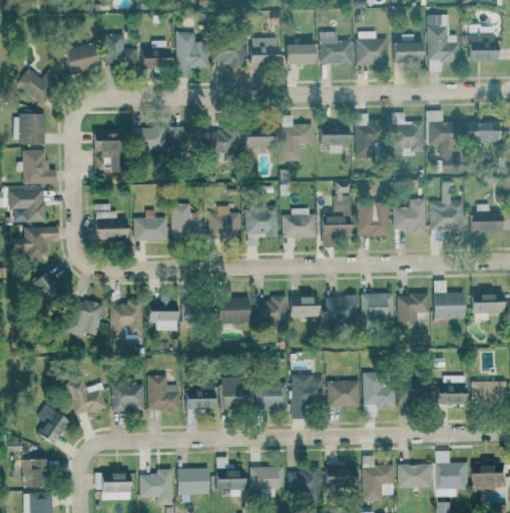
[(449,14),(428,14),(429,71),(442,71),(442,62),(459,62),(459,34),(449,34),(449,14)]
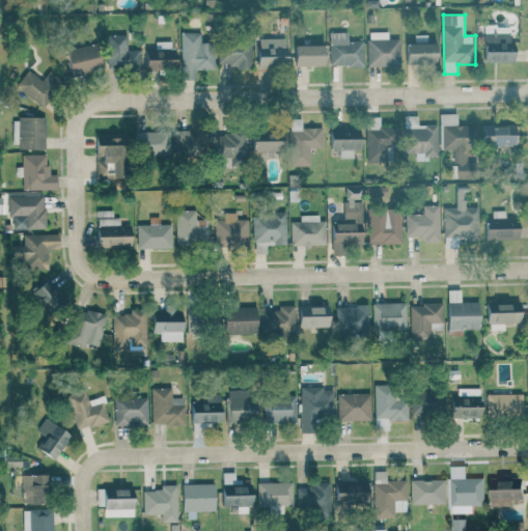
[(369,66),(401,66),(401,38),(390,38),(390,31),(369,32),(369,66)]
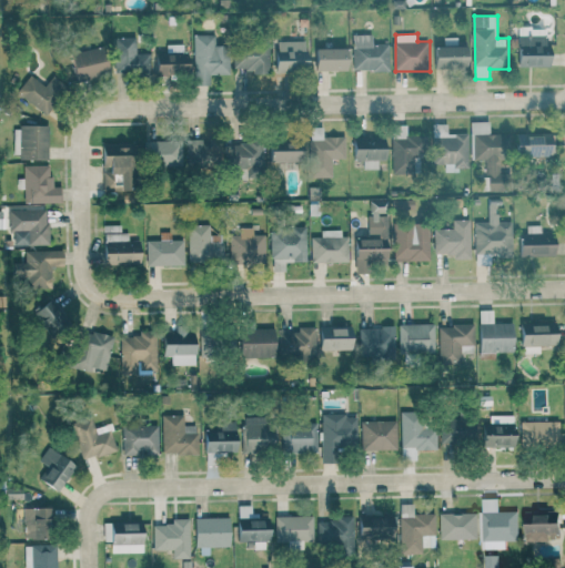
[(197,84),(212,84),(212,75),(232,74),(231,44),(217,44),(217,34),(195,34),(197,84)]
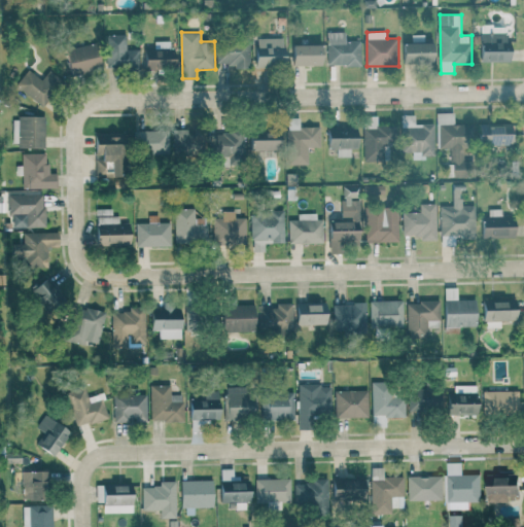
[(362,40),(347,41),(347,32),(328,32),(329,66),(362,65),(362,40)]
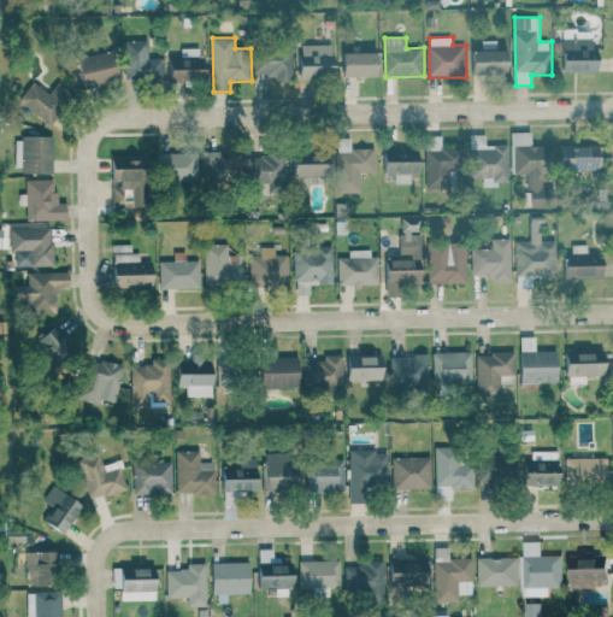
[(564,72),(596,72),(596,39),(564,40),(564,72)]
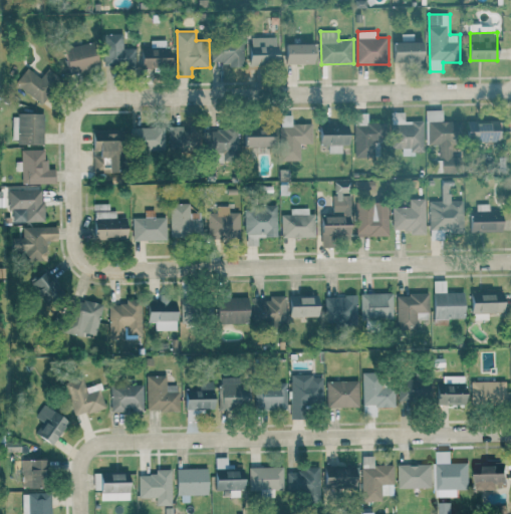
[(124,33),(104,34),(105,66),(138,64),(138,48),(124,48),(124,33)]
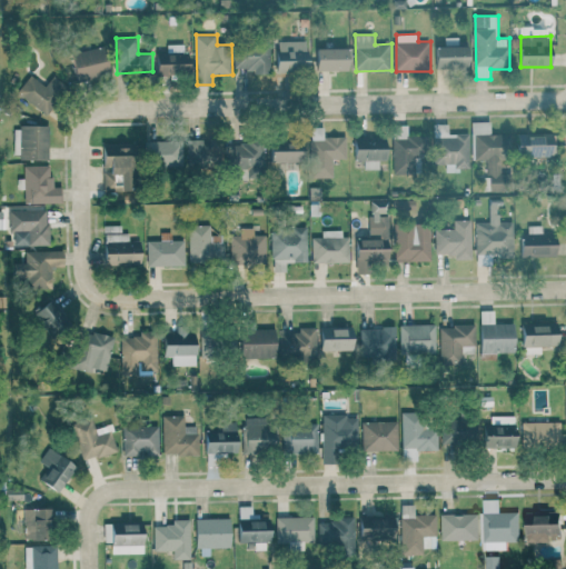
[(237,72),(272,71),(271,41),(236,41),(237,72)]
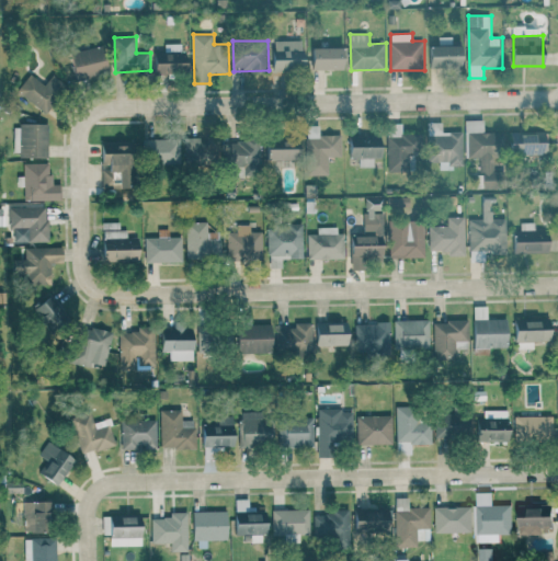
[(304,41),(274,41),(274,70),(305,69),(304,41)]
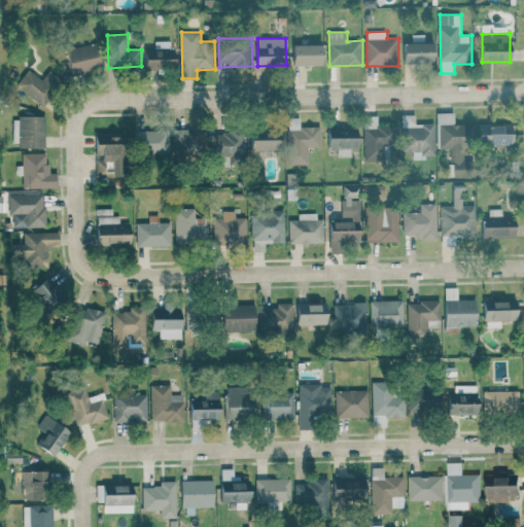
[(146,49),(146,70),(175,69),(174,41),(156,41),(156,49),(146,49)]
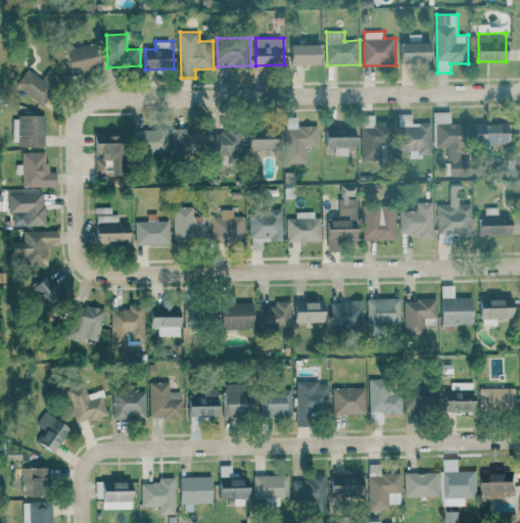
[(73,75),(102,67),(96,42),(66,49),(73,75)]
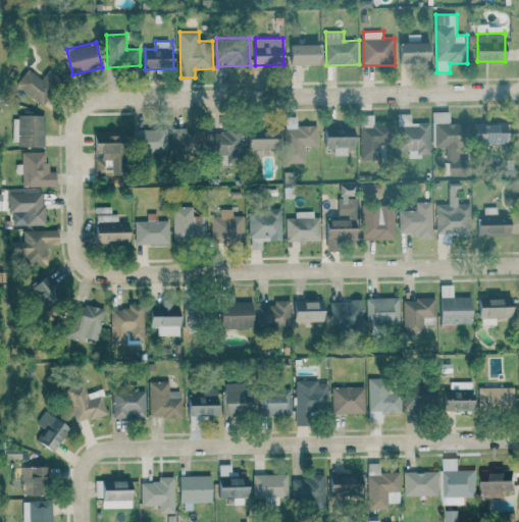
[(401,63),(430,62),(429,42),(400,43),(401,63)]
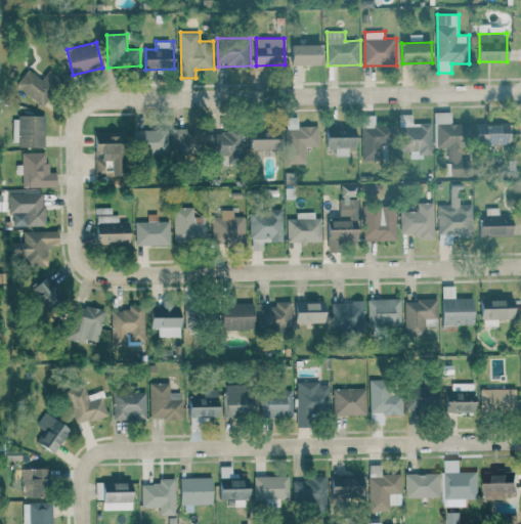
[(321,64),(321,44),(292,44),(293,66),(321,64)]
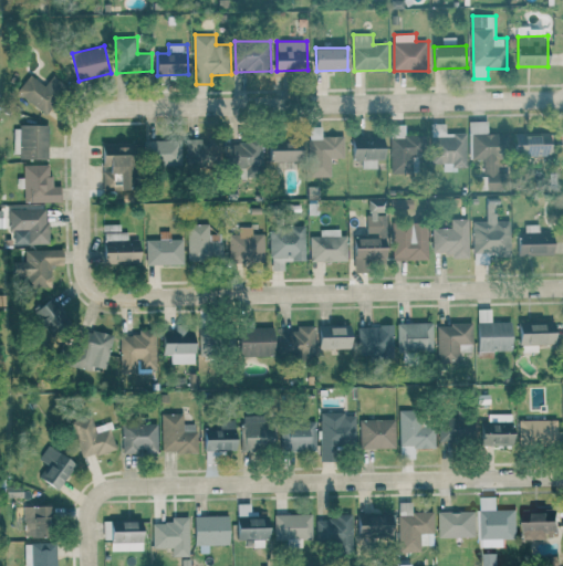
[(50,113),(61,93),(29,76),(18,96),(50,113)]
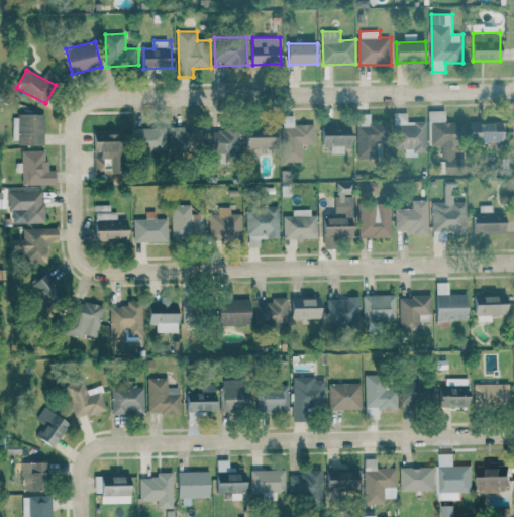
[(445,174),(465,174),(463,122),(446,122),(446,110),(430,111),(431,145),(444,144),(445,174)]
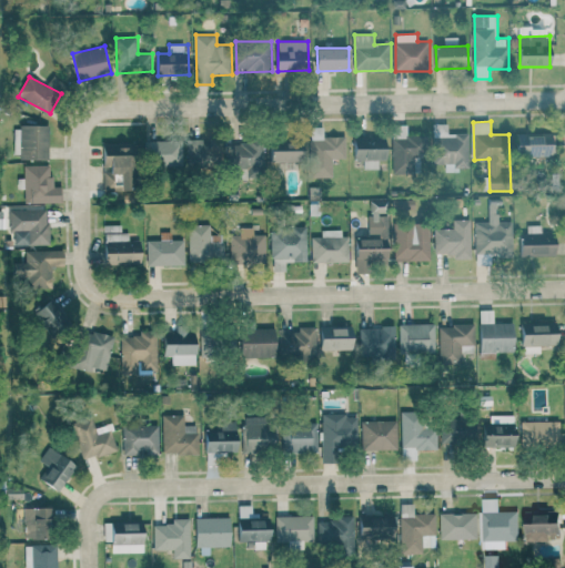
[(471,170),(470,133),(449,133),(449,123),(434,123),(435,164),(446,164),(446,171),(471,170)]
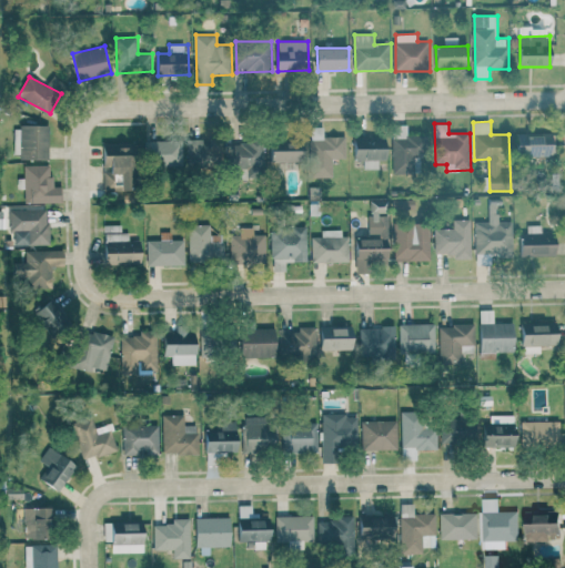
[(16,125),(16,159),(49,159),(50,127),(16,125)]
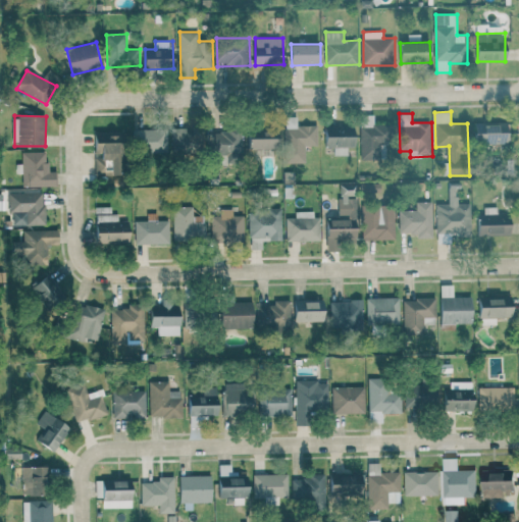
[(318,124),(298,125),(298,116),(284,117),(287,163),(307,163),(306,146),(319,146),(318,124)]
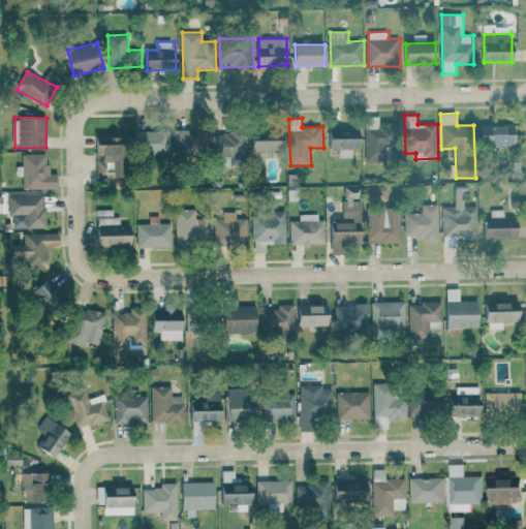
[(516,126),(483,126),(482,145),(516,146),(516,126)]
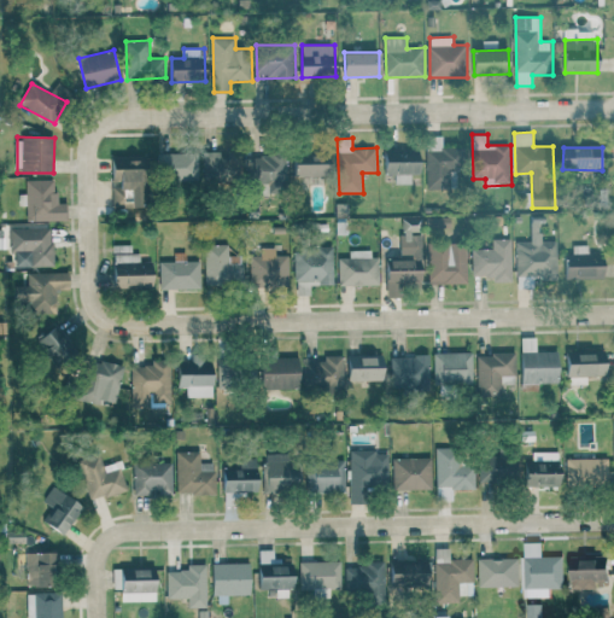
[(397,185),(414,184),(413,174),(420,174),(419,149),(385,150),(386,175),(397,174),(397,185)]
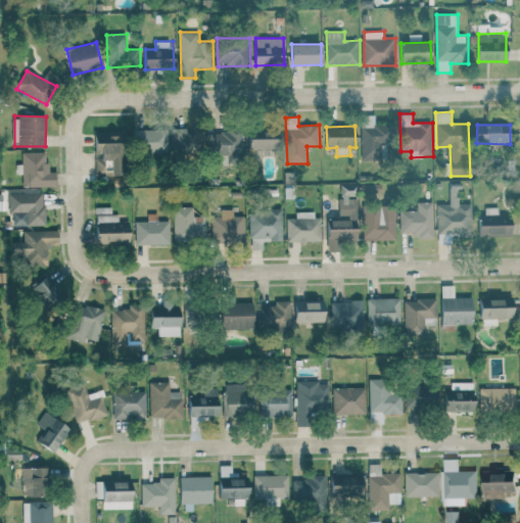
[(277,149),(278,130),(250,129),(249,148),(277,149)]
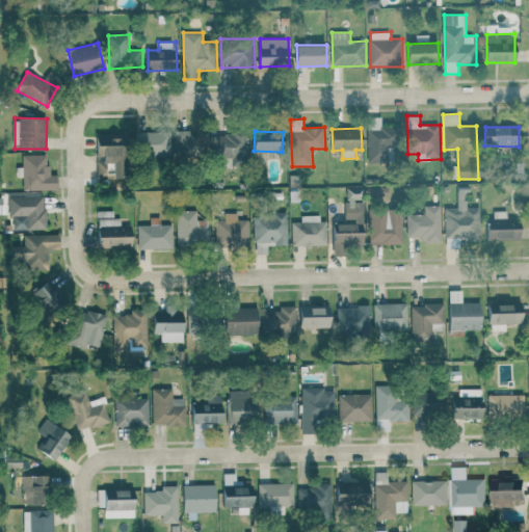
[(172,155),(172,133),(137,132),(137,155),(172,155)]
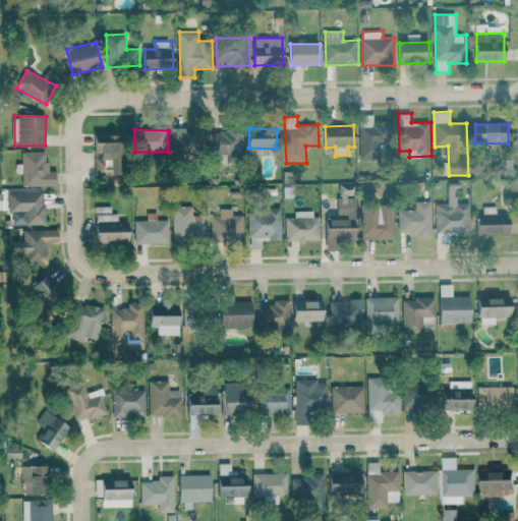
[(173,152),(200,151),(199,129),(172,130),(173,152)]
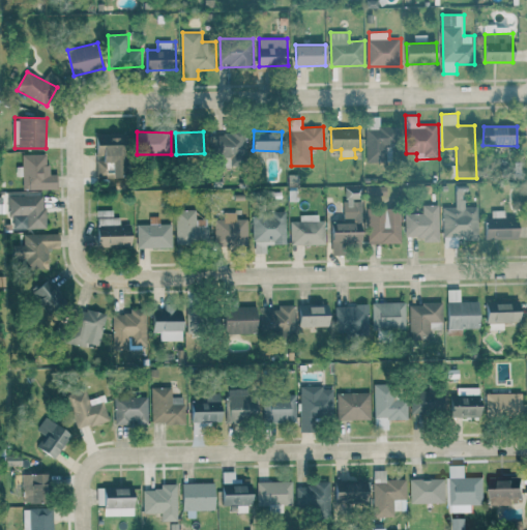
[(232,159),(247,158),(246,131),(213,134),(214,158),(221,157),(222,167),(232,167),(232,159)]
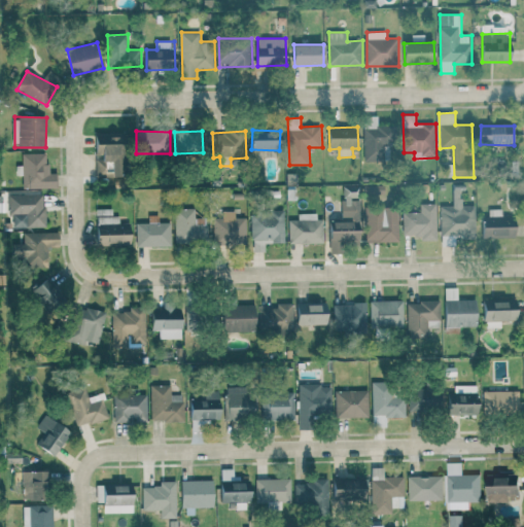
[(97,176),(125,176),(124,142),(111,142),(111,135),(96,135),(97,176)]
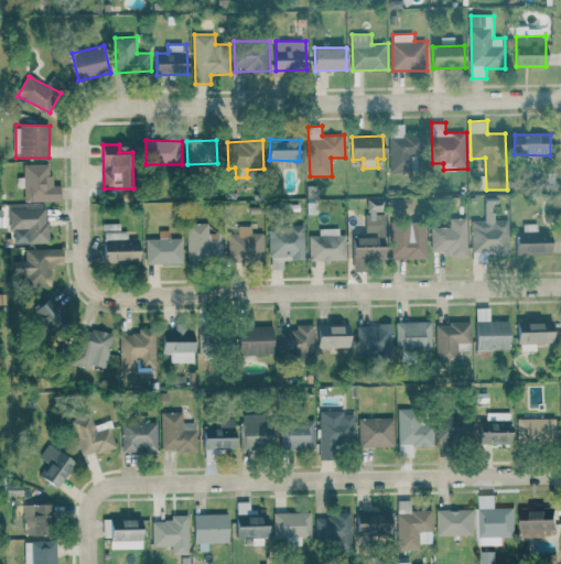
[(25,202),(62,201),(62,185),(52,186),(52,164),(24,164),(25,202)]
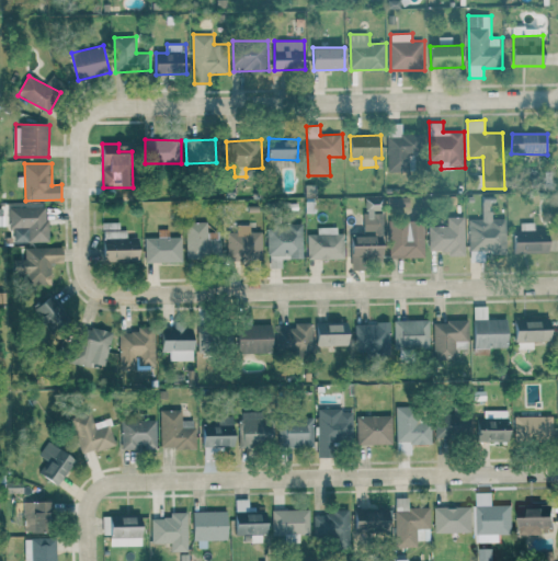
[(508,219),(492,219),(492,197),(484,197),(484,219),(470,219),(471,261),(486,261),(486,253),(508,253),(508,219)]
